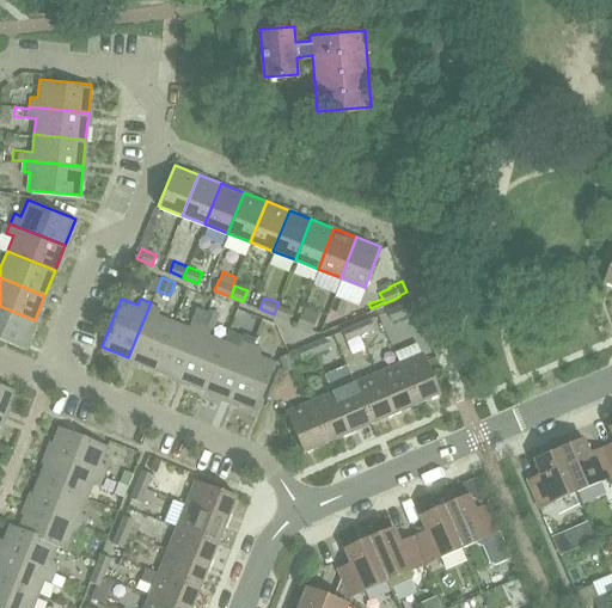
[(128,357),(153,367),(173,319),(157,313),(160,307),(151,302),(128,357)]
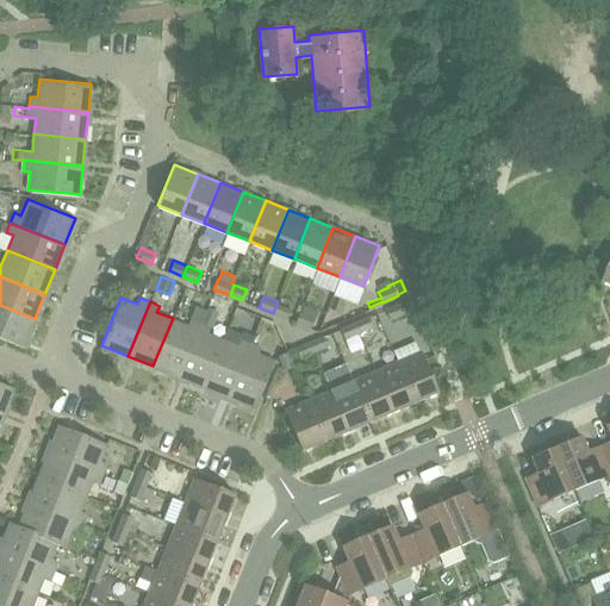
[(273,313),(287,318),(292,307),(278,301),(273,313)]
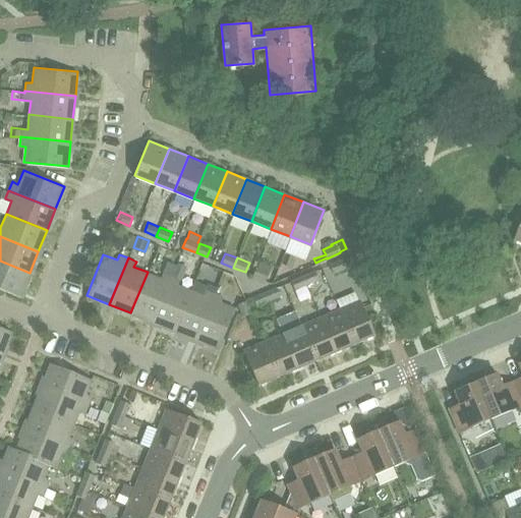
[(346,266),(342,259),(342,257),(329,263),(333,272),(346,266)]
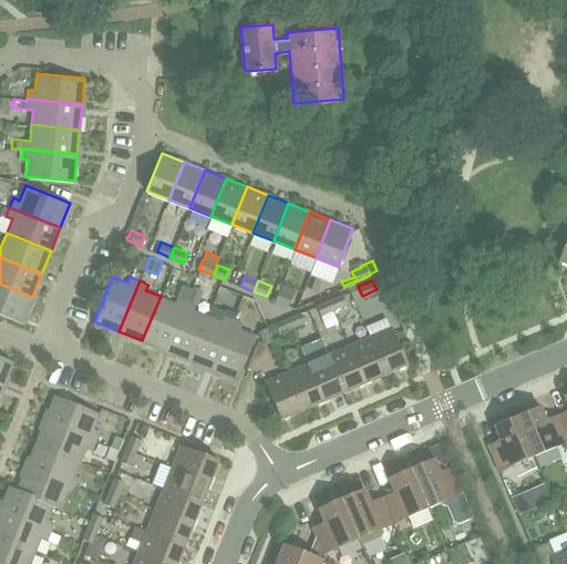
[(0,313),(22,322),(32,297),(0,284),(0,313)]
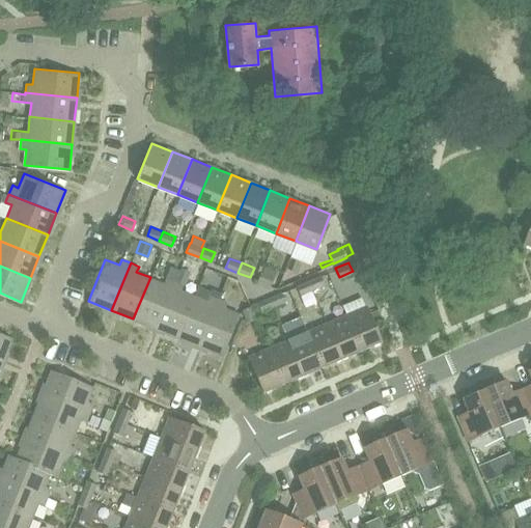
[(156,328),(177,336),(194,295),(180,289),(187,273),(180,271),(178,277),(176,276),(156,328)]
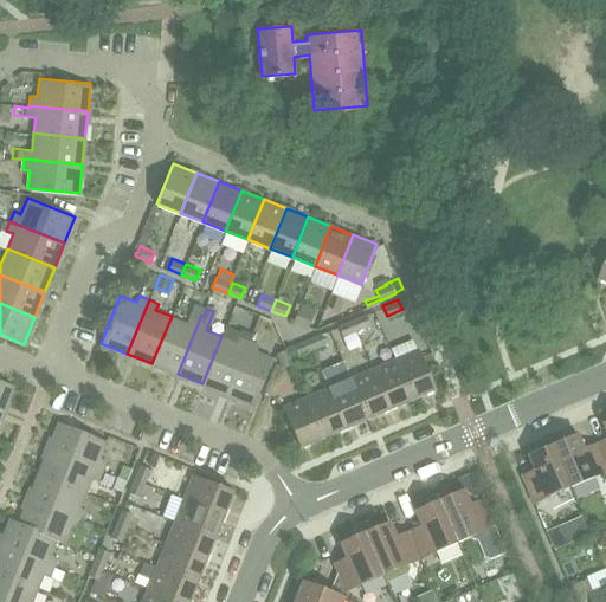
[(294,319),(308,325),(313,315),(298,309),(294,319)]
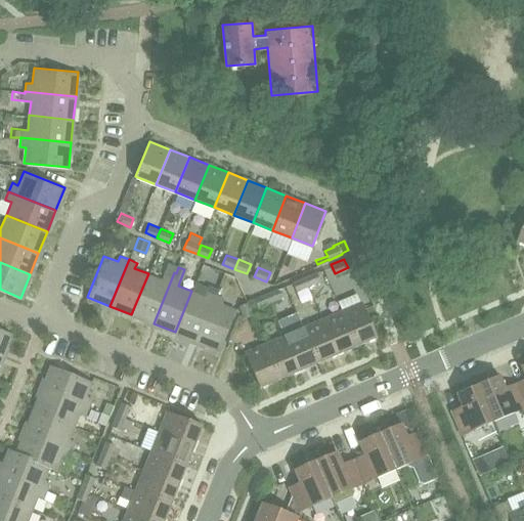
[(131,314),(154,323),(174,272),(166,269),(162,278),(148,273),(131,314)]
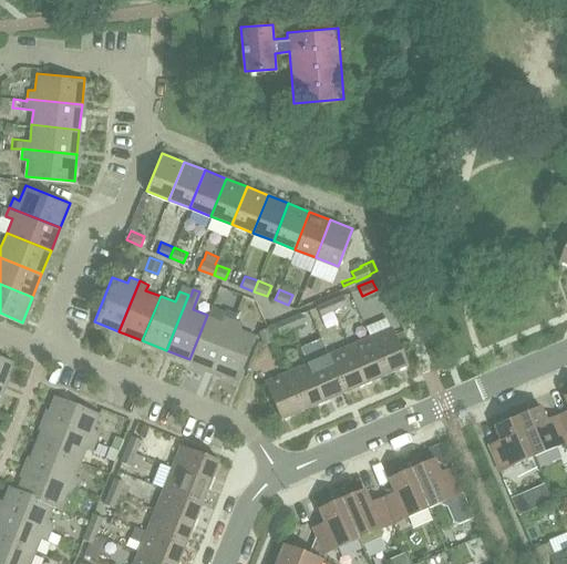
[(342,293),(329,298),(333,308),(347,303),(342,293)]
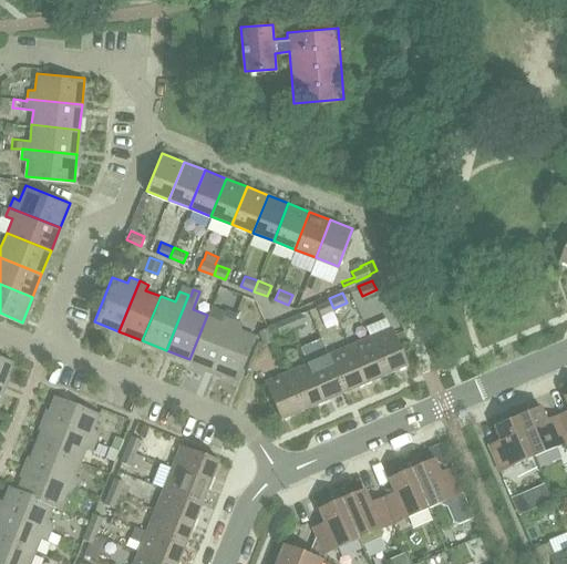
[(316,305),(317,306),(320,314),(333,308),(329,298),(316,305)]
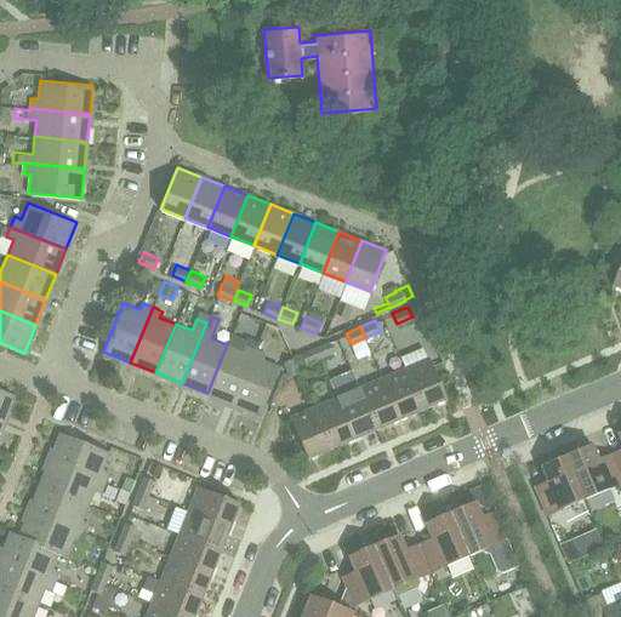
[(233,404),(260,415),(279,365),(262,359),(266,352),(263,352),(267,341),(261,338),(257,349),(255,348),(233,404)]
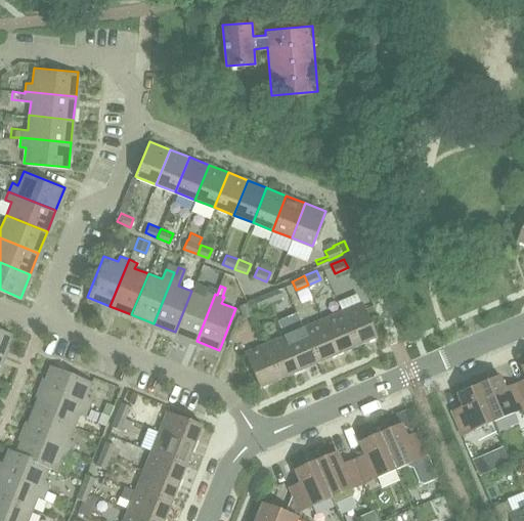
[(278,287),(266,293),(269,301),(281,296),(278,287)]
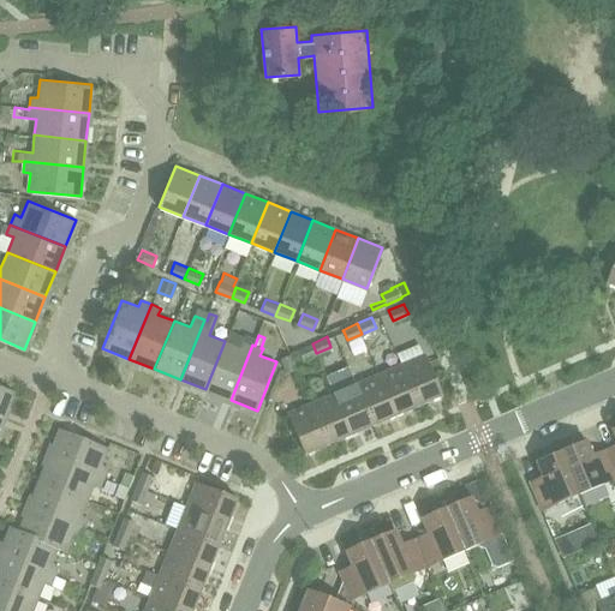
[(206,389),(231,400),(252,345),(243,341),(240,347),(225,341),(206,389)]
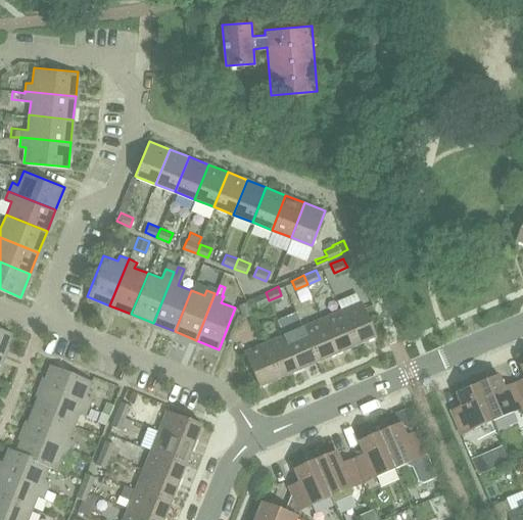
[(253,297),(253,298),(257,305),(269,300),(266,292),(253,297)]
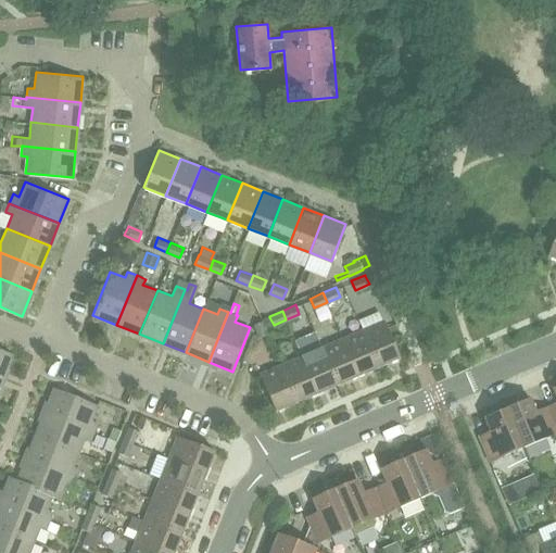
[(268,332),(263,319),(253,324),(258,337),(268,332)]
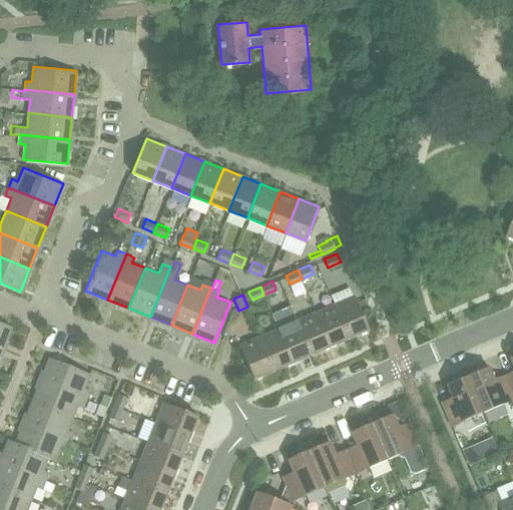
[(354,295),(334,303),(349,337),(369,328),(354,295)]
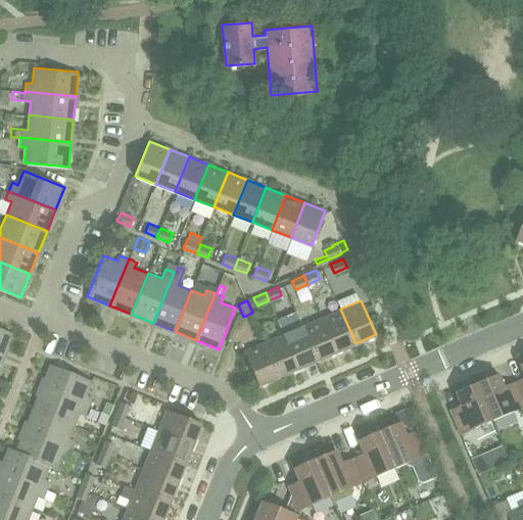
[(340,309),(322,317),(336,351),(355,343),(340,309)]
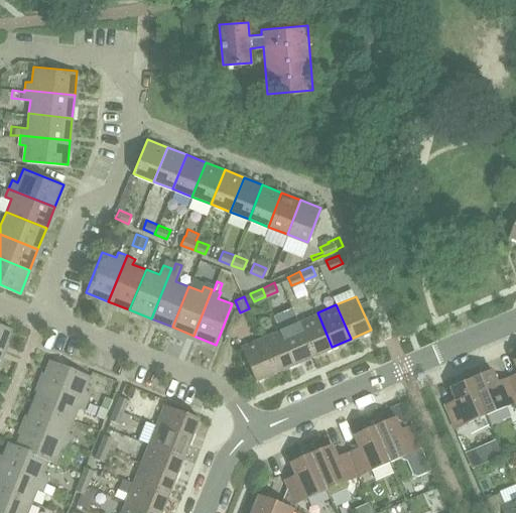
[(317,312),(298,321),(313,355),(332,347),(317,312)]
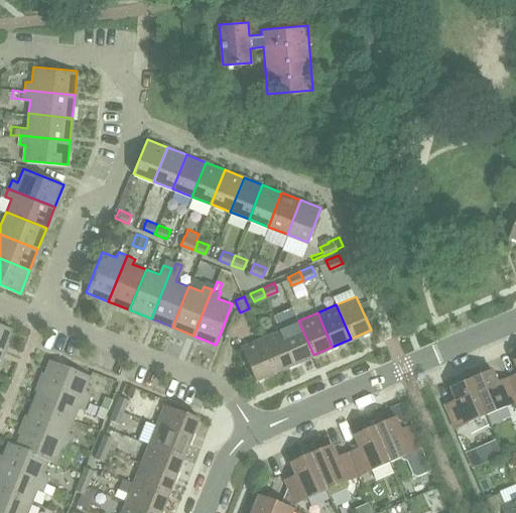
[(298,321),(280,329),(294,363),(313,355),(298,321)]
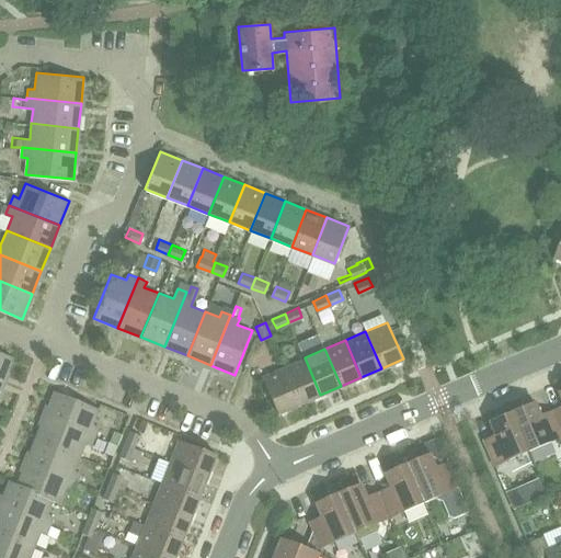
[(0,378),(2,379),(12,355),(0,350),(0,378)]
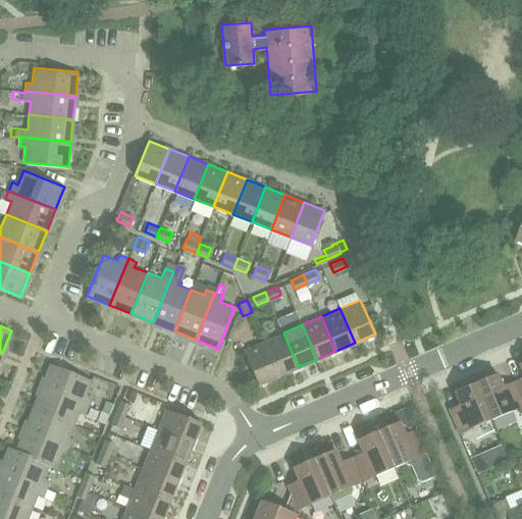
[(283,332),(264,341),(279,375),(298,367),(283,332)]
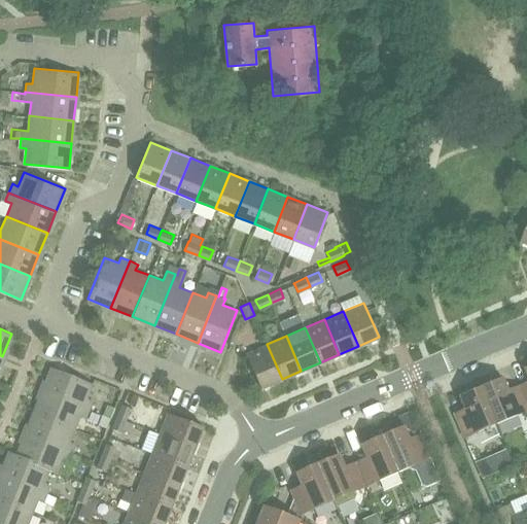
[(246,353),(261,388),(282,379),(267,344),(246,353)]
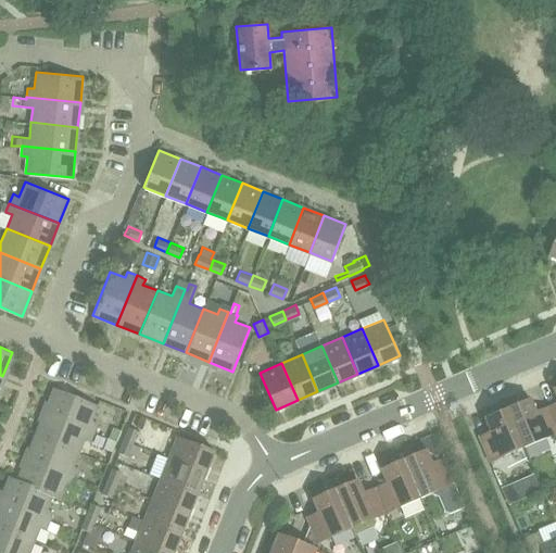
[(53,387),(43,411),(93,430),(98,422),(91,418),(98,404),(53,387)]
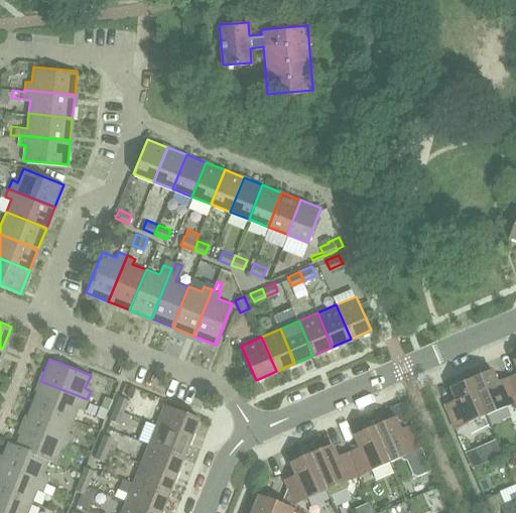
[(506,405),(515,400),(515,395),(508,375),(496,380),(491,370),(471,378),(486,412),(506,404),(506,405)]
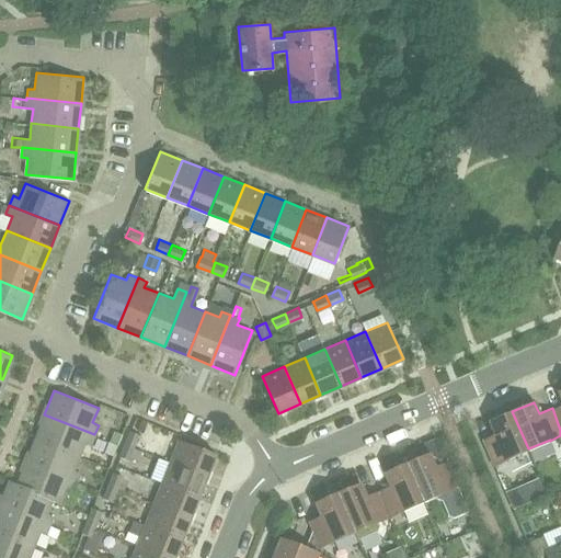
[(483,439),(493,464),(528,448),(512,411),(489,421),(495,434),(483,439)]
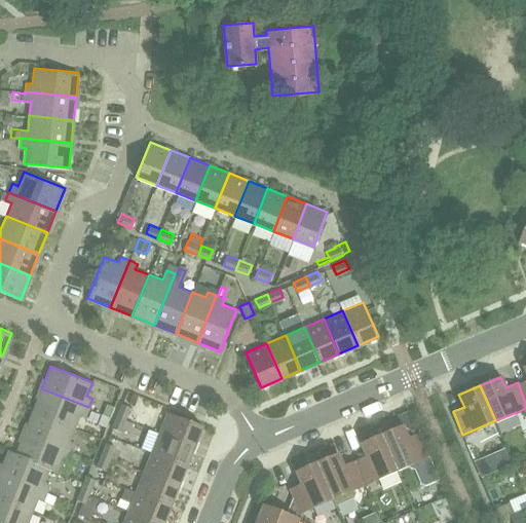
[(41,388),(33,410),(74,426),(79,413),(85,415),(88,407),(41,388)]
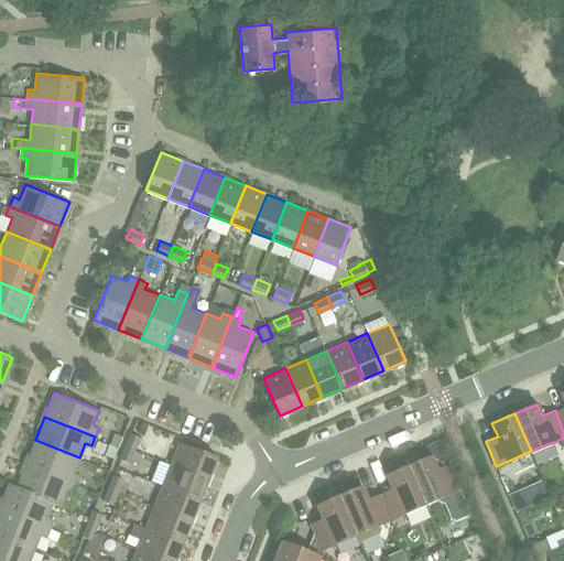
[(101,440),(118,446),(123,433),(112,430),(108,441),(101,439),(101,440)]
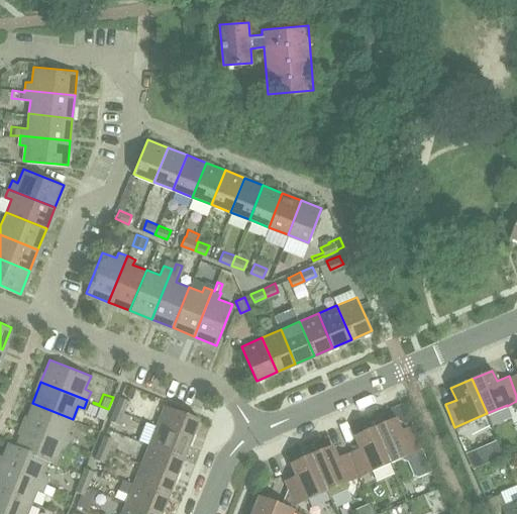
[(119,395),(114,408),(123,411),(128,399),(119,395)]
